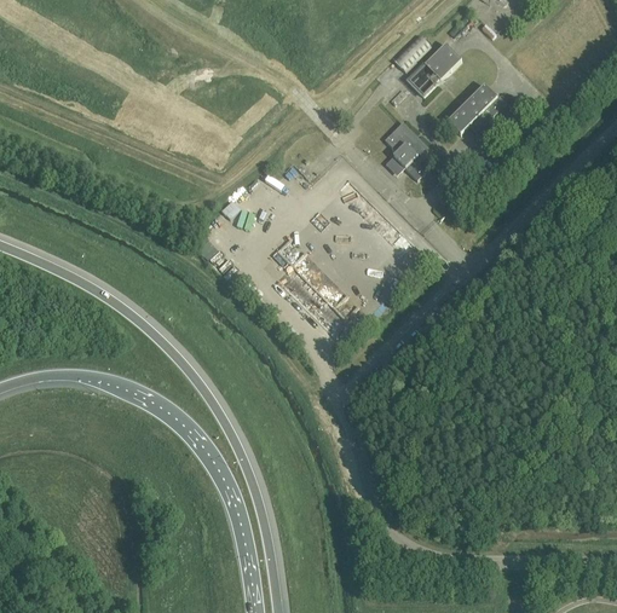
[(405,70),(431,44),(417,32),(392,57),(405,70)]
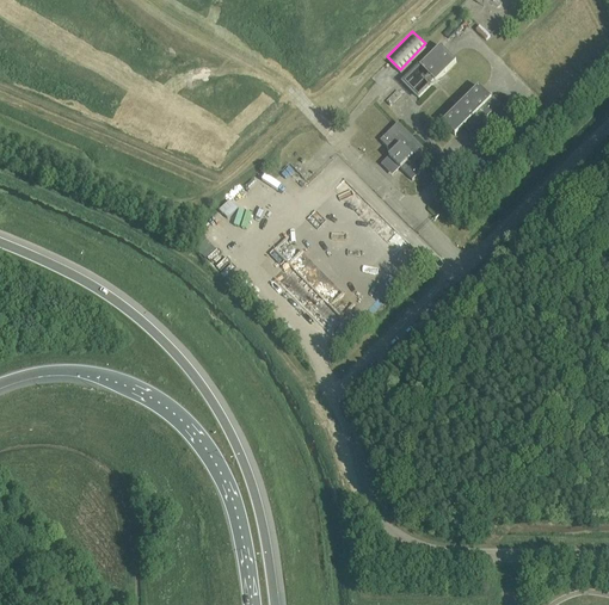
[(454,56),(449,53),(438,42),(403,78),(417,92),(432,76),(434,78),(454,56)]
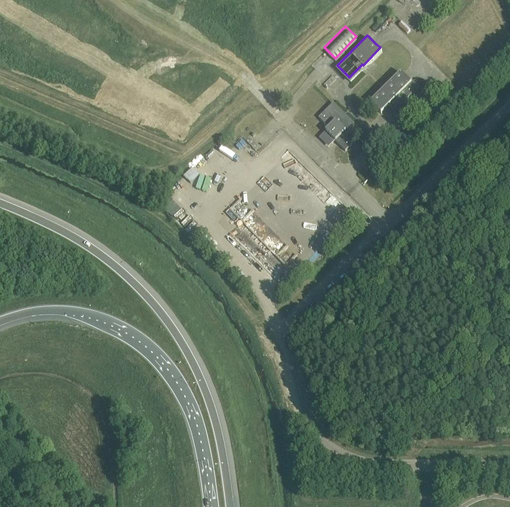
[(409,78),(401,70),(399,68),(369,99),(379,109),(387,102),(392,108),(417,83),(411,77),(409,78)]
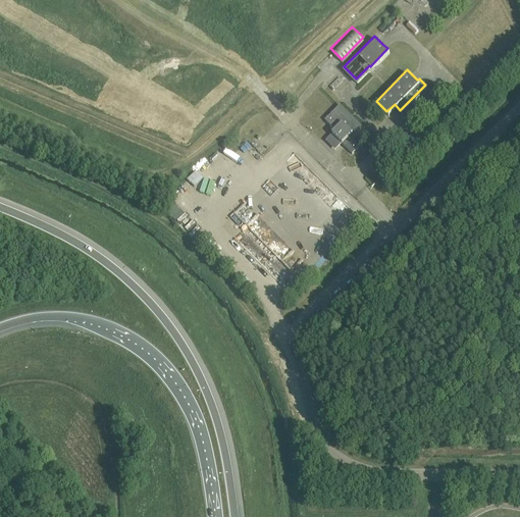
[(338,73),(328,83),(331,86),(342,76),(338,73)]
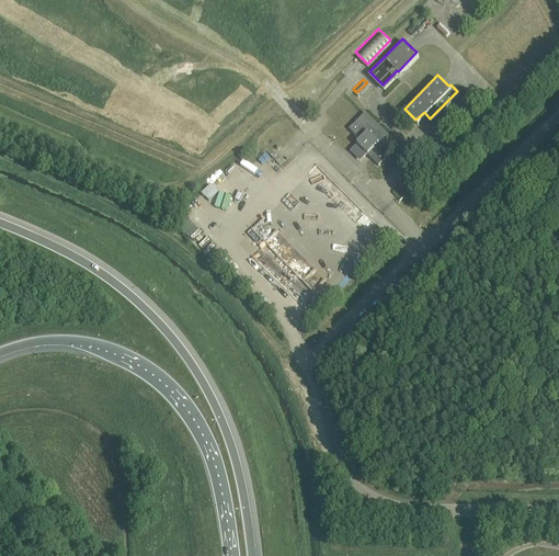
[(388,133),(375,120),(364,109),(348,125),(358,136),(355,139),(356,142),(351,147),(358,154),(364,148),(376,161),(385,154),(376,145),(388,133)]
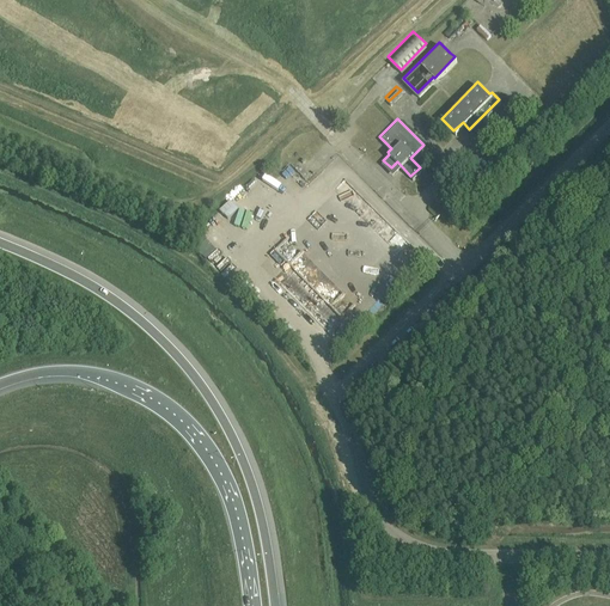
[(205,233),(194,244),(207,258),(211,255),(207,250),(213,244),(205,233)]
